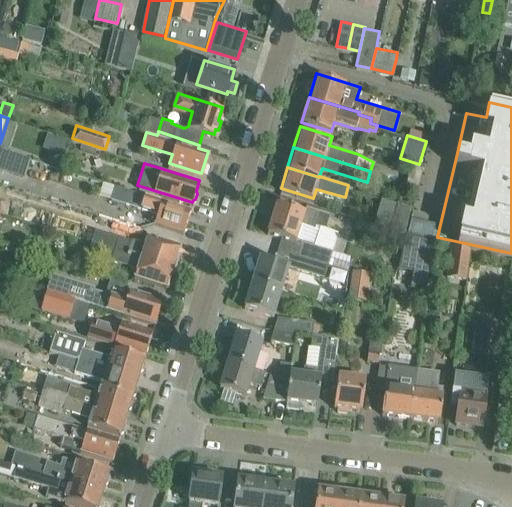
[(187,219),(190,208),(171,202),(115,183),(111,196),(158,212),(155,221),(164,224),(183,230),(184,227),(187,226),(188,221),(187,219)]
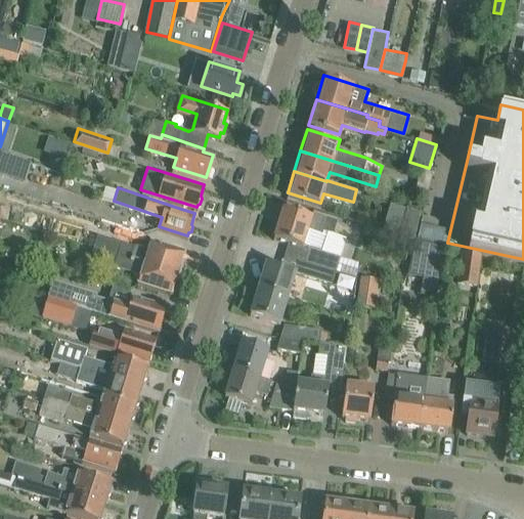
[(282,206),(273,235),(288,241),(303,245),(303,244),(316,248),(322,227),(331,230),(335,217),(312,210),(311,215),(282,206)]
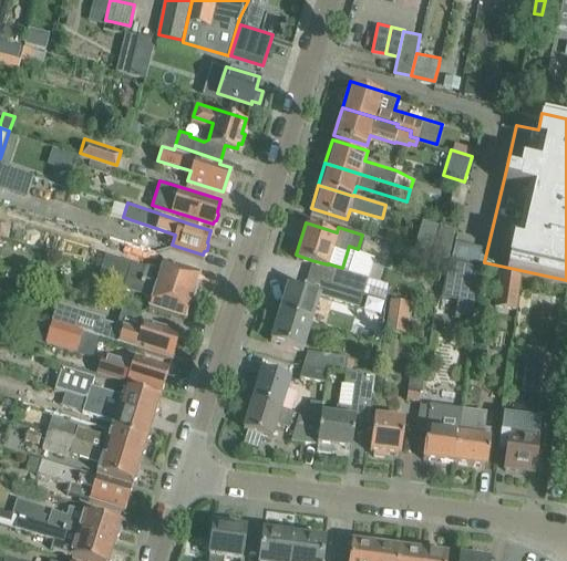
[(455,227),(440,222),(431,250),(449,256),(455,227)]
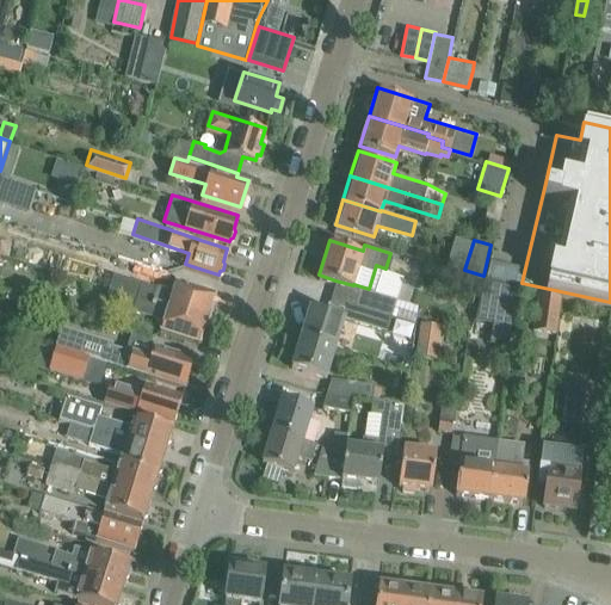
[(144,260),(117,252),(112,267),(140,276),(144,260)]
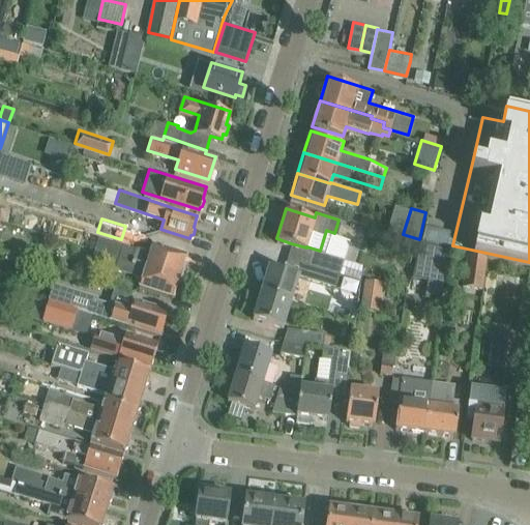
[(185,253),(166,246),(151,242),(149,249),(98,234),(95,245),(179,272),(185,253)]
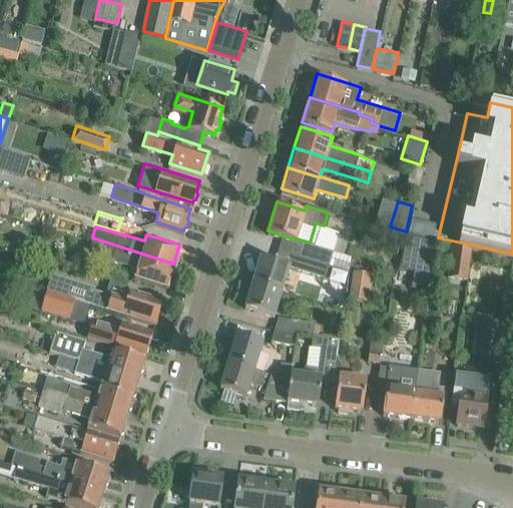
[(406,232),(397,269),(412,271),(410,287),(426,290),(434,238),(406,232)]
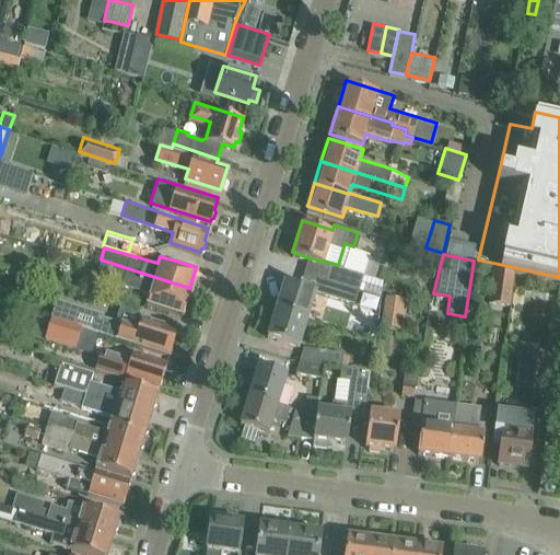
[(363,272),(338,265),(324,261),(324,262),(307,257),(304,269),(325,276),(359,287),(363,272)]
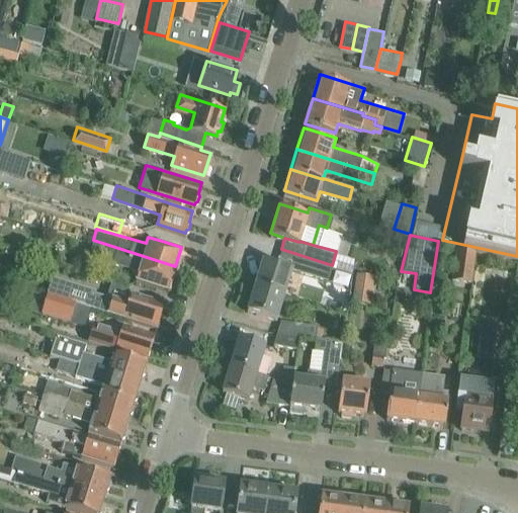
[(169,287),(175,266),(93,240),(89,253),(139,268),(137,278),(150,281),(169,287)]
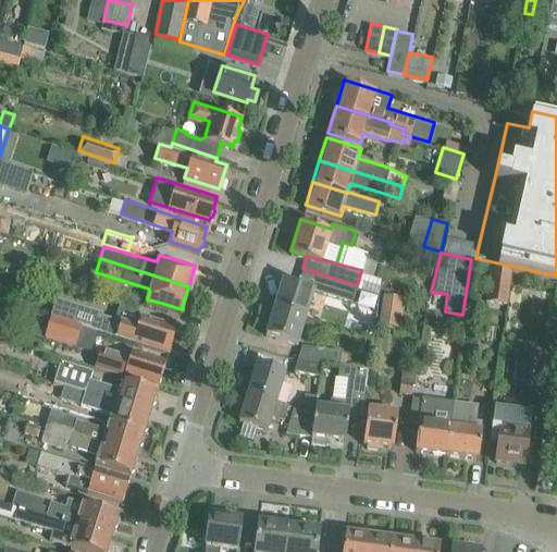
[(507,302),(511,268),(492,265),(486,299),(507,302)]
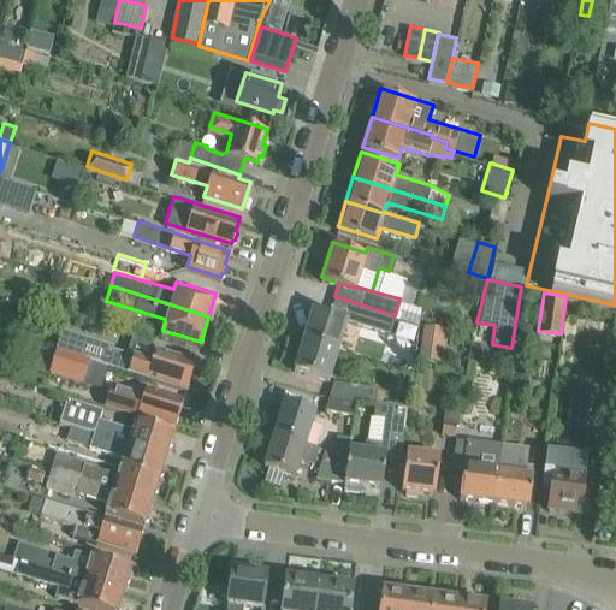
[(390,330),(395,315),(357,303),(353,319),(390,330)]
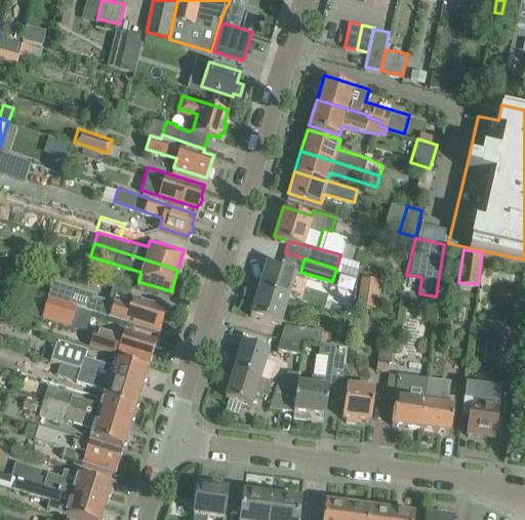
[(288,295),(296,270),(267,261),(258,286),(288,295)]
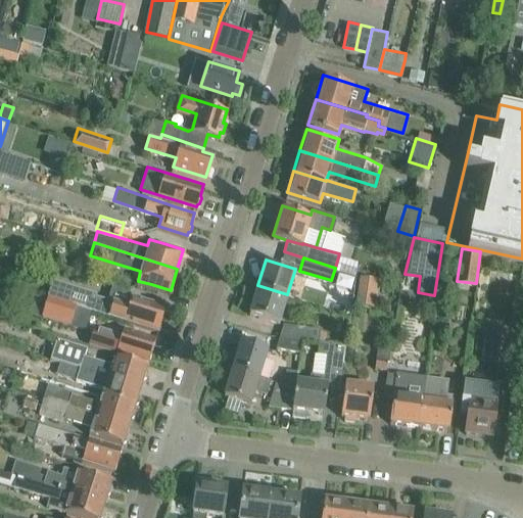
[(378,277),(361,275),(357,304),(374,307),(378,277)]
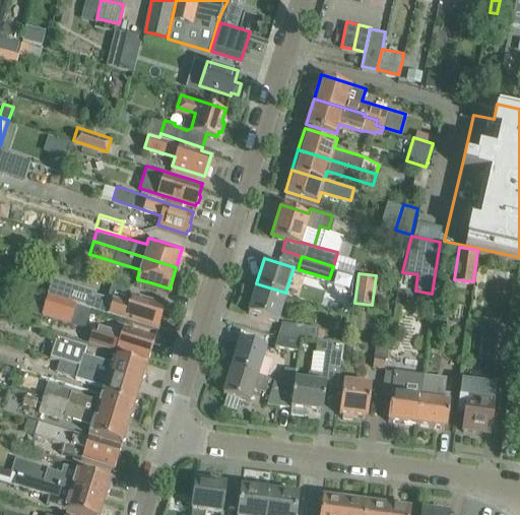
[(95,287),(68,279),(63,297),(90,307),(157,327),(165,304),(131,293),(128,302),(94,292),(95,287)]
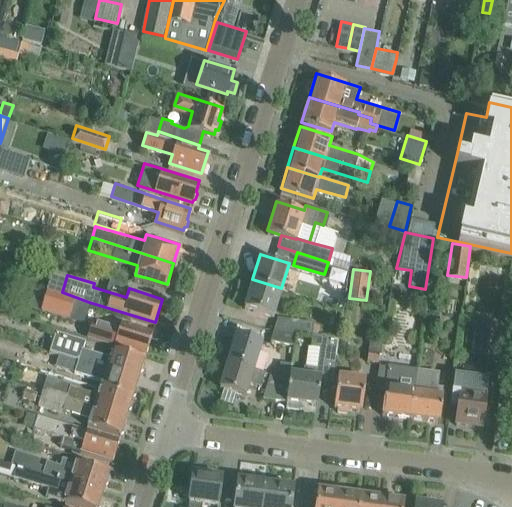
[(273,314),(281,288),(252,279),(244,305),(273,314)]
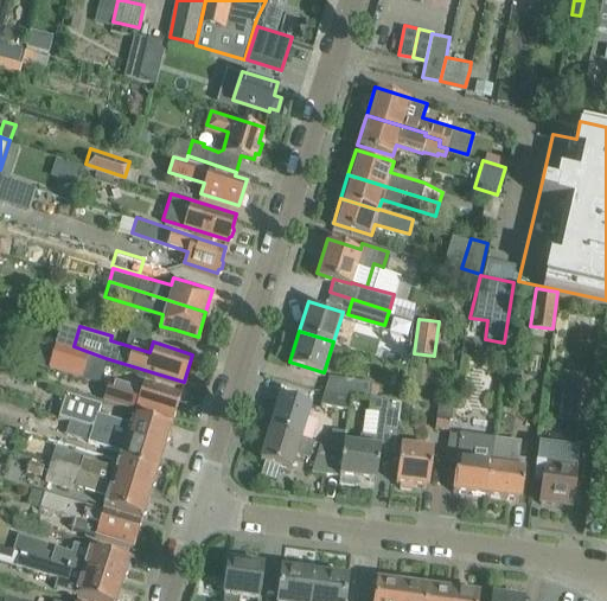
[(98,381),(106,358),(74,346),(44,338),(37,362),(98,381)]
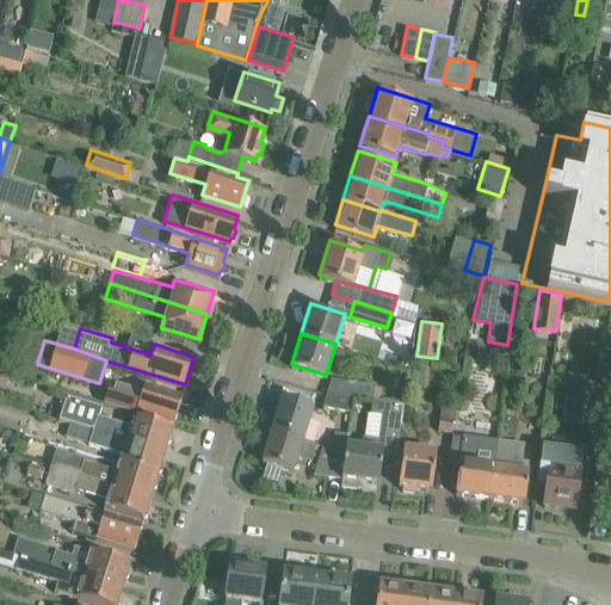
[(327,390),(353,393),(372,395),(375,381),(332,375),(327,390)]
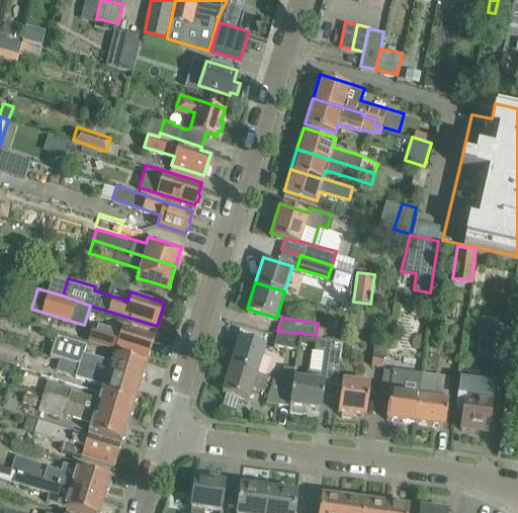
[(479,354),(507,358),(511,326),(483,322),(479,354)]
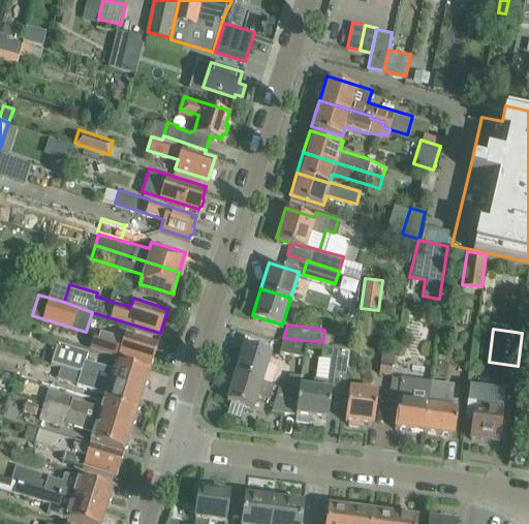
[(157,341),(137,335),(125,331),(122,340),(95,332),(91,346),(150,365),(157,341)]
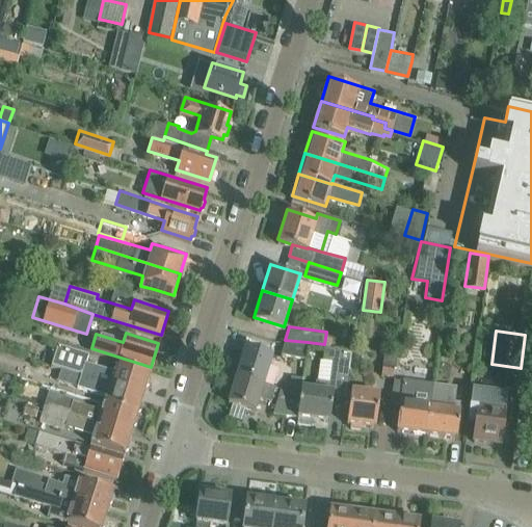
[(308,342),(285,340),(281,350),(306,354),(308,342)]
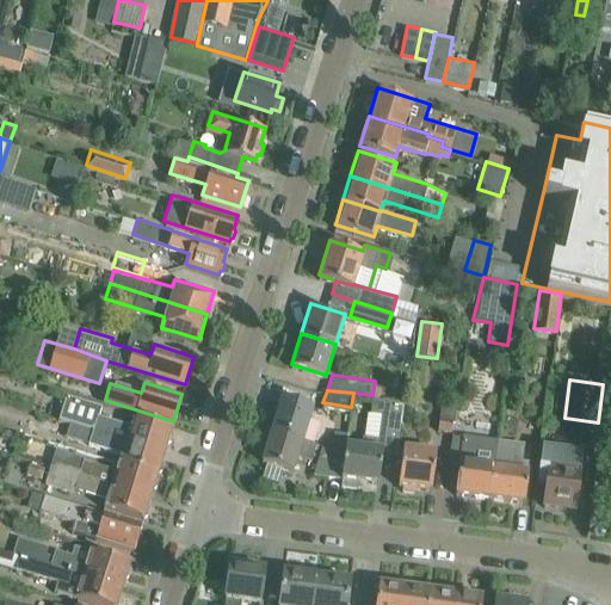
[(164,450),(172,425),(134,413),(130,424),(99,414),(103,403),(67,393),(59,417),(93,427),(164,450)]
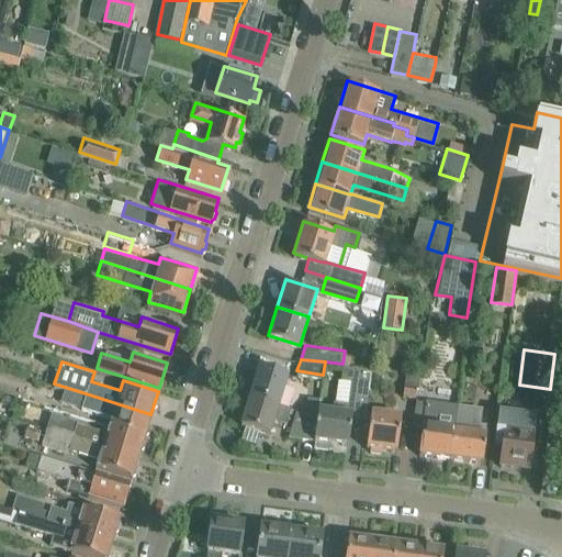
[(289,372),(280,369),(259,364),(250,392),(279,401),(289,372)]
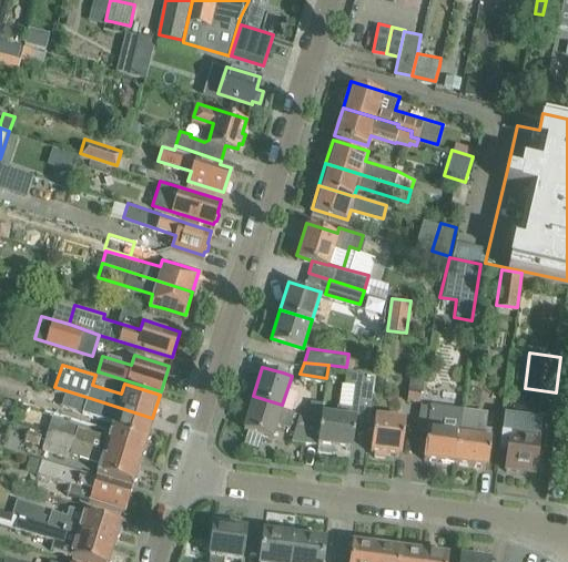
[(355,416),(369,418),(376,371),(346,367),(344,380),(355,381),(353,399),(338,397),(336,412),(322,410),(321,415),(317,441),(318,441),(317,448),(334,450),(335,443),(352,446),(355,416)]
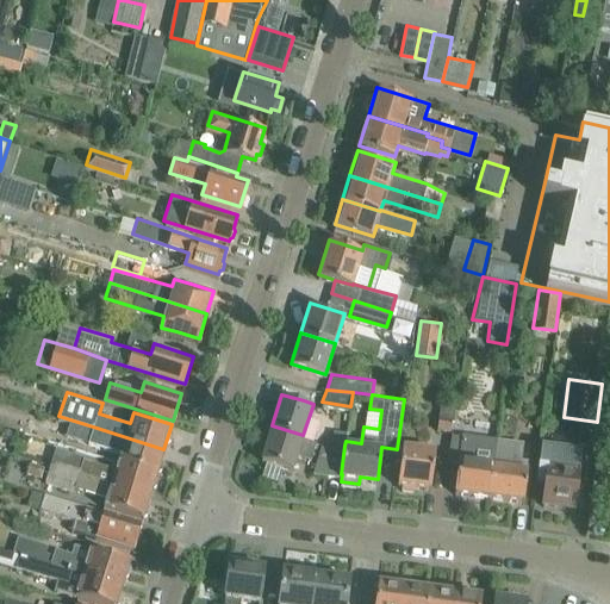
[(453,428),(456,402),(442,399),(439,425),(453,428)]
